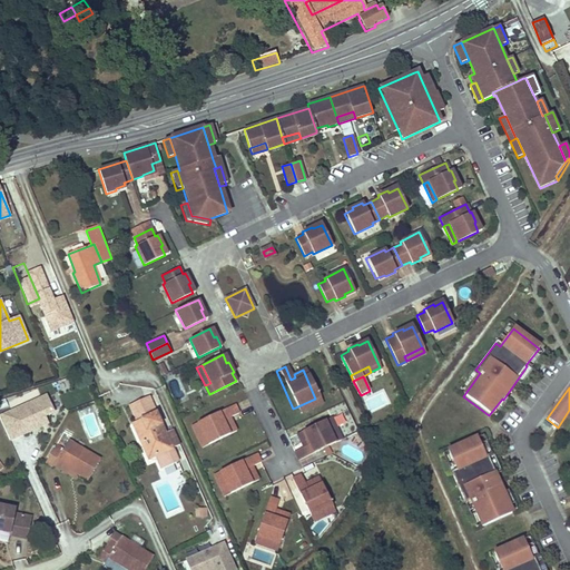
[(48,395),(0,415),(0,416),(8,434),(46,418),(56,413),(48,395)]
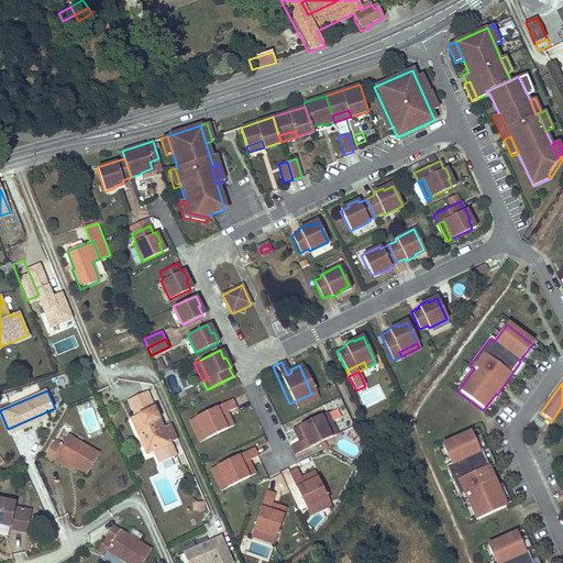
[(134,417),(130,419),(139,439),(142,437),(148,452),(153,450),(159,463),(175,456),(169,443),(177,440),(169,424),(162,429),(146,393),(128,400),(134,417)]
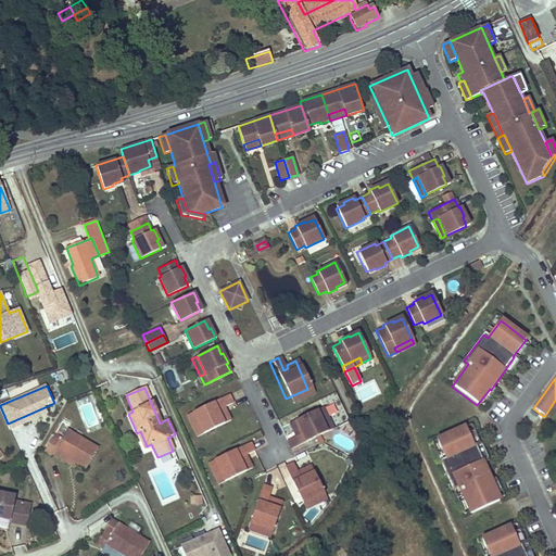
[(307,389),(286,399),(289,404),(311,394),(307,389)]
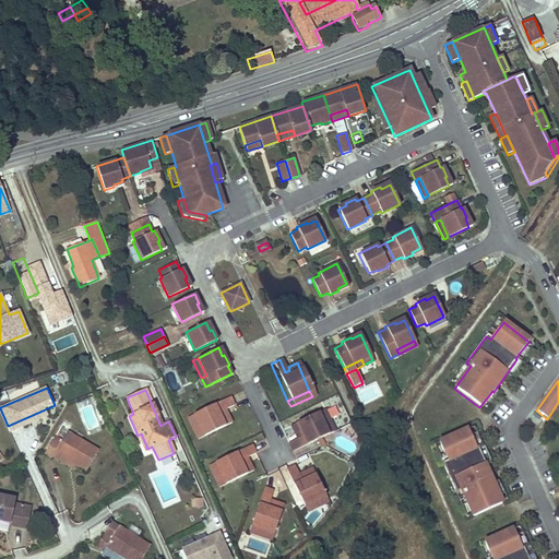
[(191,412),(202,432),(229,419),(225,411),(222,413),(219,408),(232,402),(228,394),(191,412)]
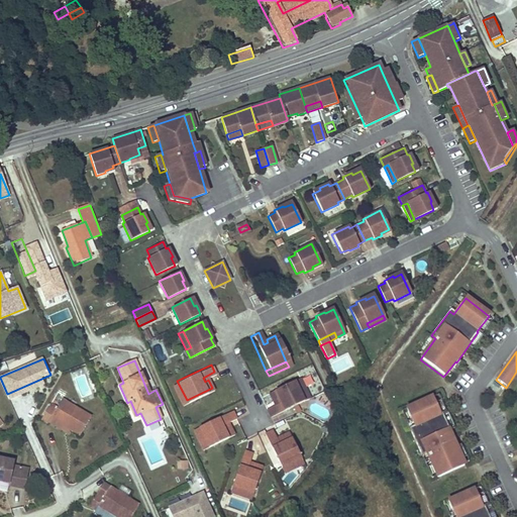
[(43,384),(41,379),(7,394),(9,399),(43,384)]
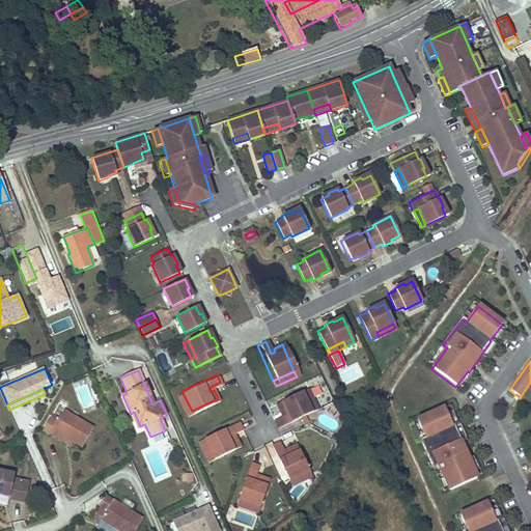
[(308,389),(303,392),(312,412),(317,410),(308,389)]
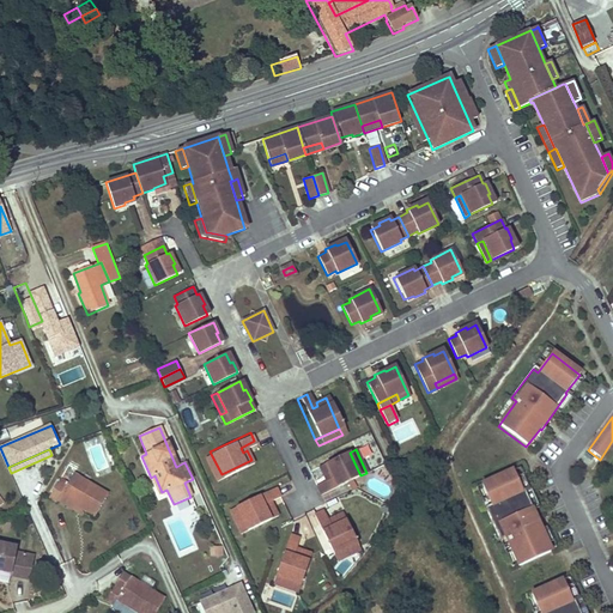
[(210,451),(204,454),(214,478),(222,474),(210,451)]
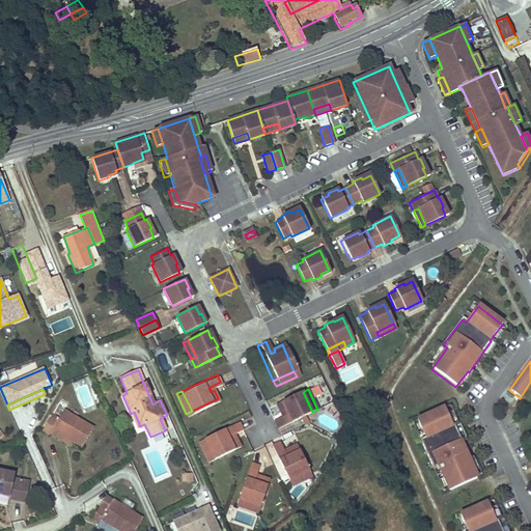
[(303,392),(276,403),(280,412),(283,411),(285,415),(273,420),(277,428),(312,412),(303,392)]
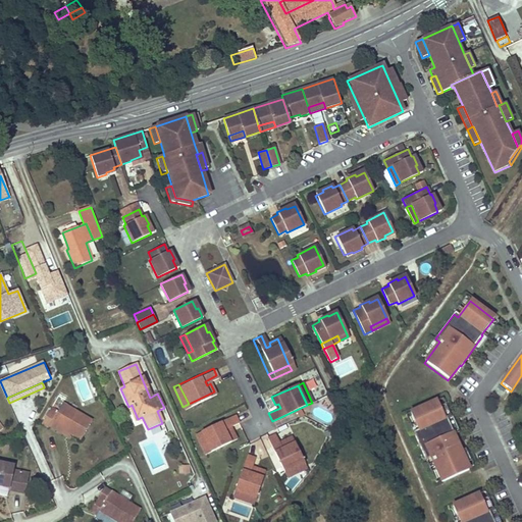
[(461,453),(446,419),(444,420),(435,402),(409,414),(417,432),(412,434),(425,462),(429,460),(440,484),(467,472),(459,454),(461,453)]
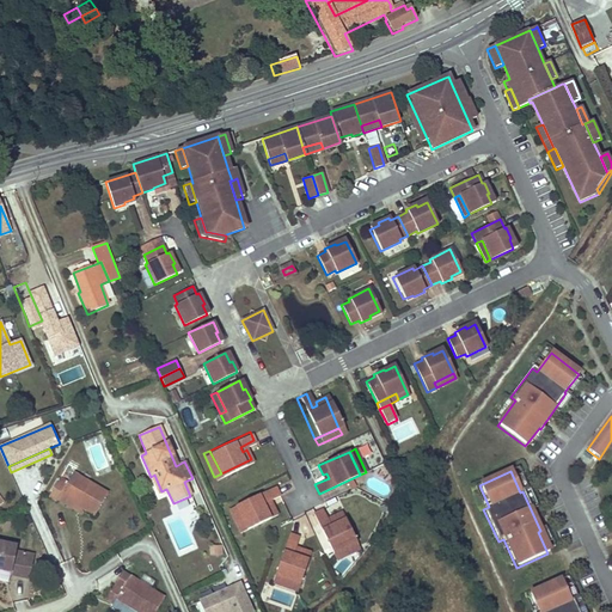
[(56,501),(57,500),(61,495),(75,505),(95,515),(108,493),(73,472),(66,487),(59,482),(49,496),(56,501)]
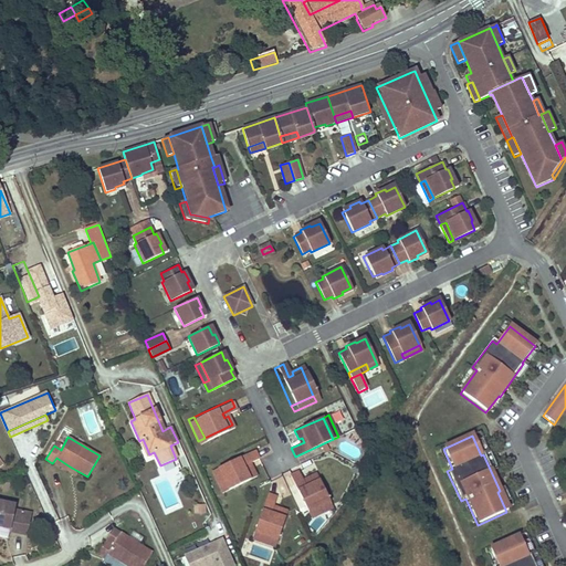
[(143,439),(139,441),(146,456),(149,454),(143,439)]
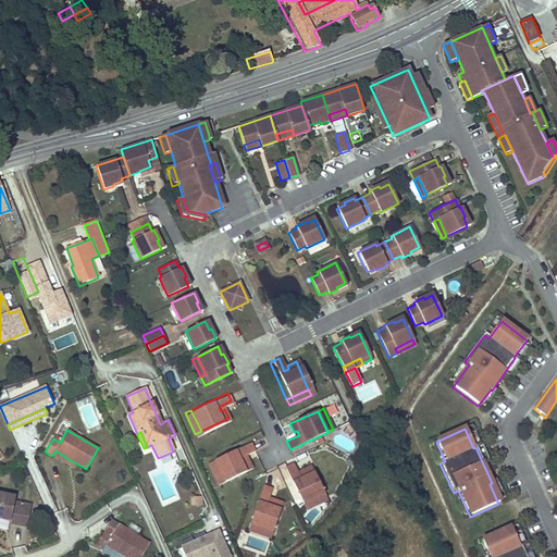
[(250,443),(213,460),(224,481),(251,468),(247,459),(244,461),(242,457),(254,450),(252,449),(250,443)]
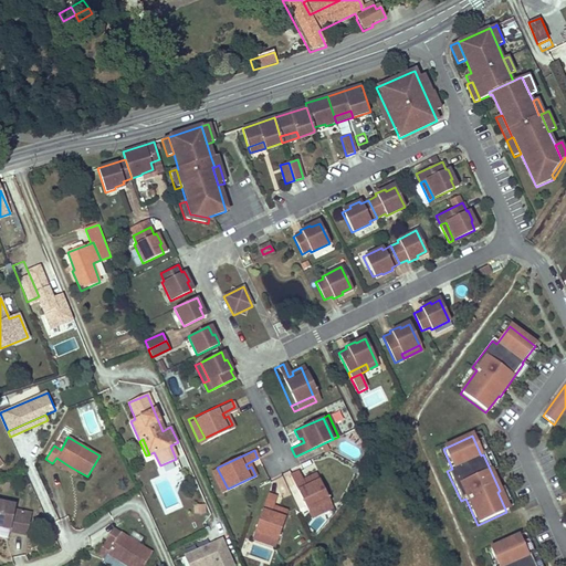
[(56,458),(53,462),(67,471),(70,467),(56,458)]
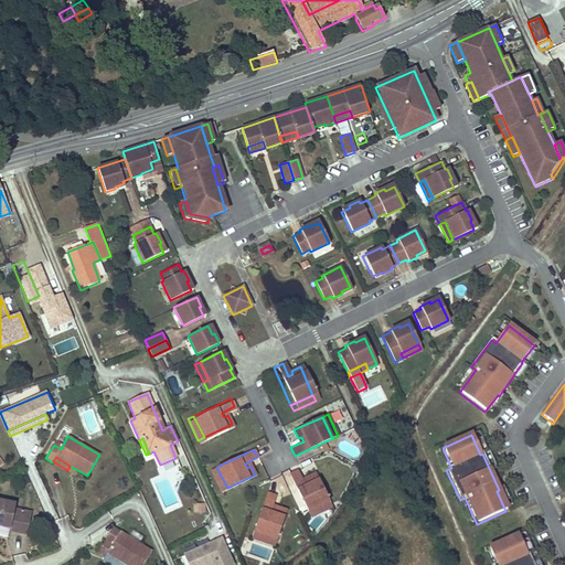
[(361,470),(354,466),(347,480),(352,483),(361,470)]
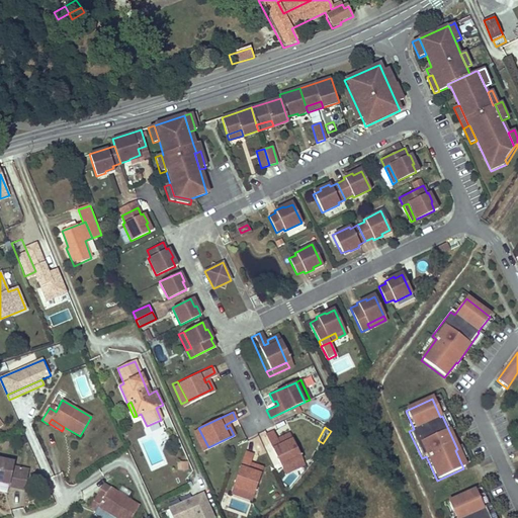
[(198,428),(193,430),(202,450),(208,447),(198,428)]
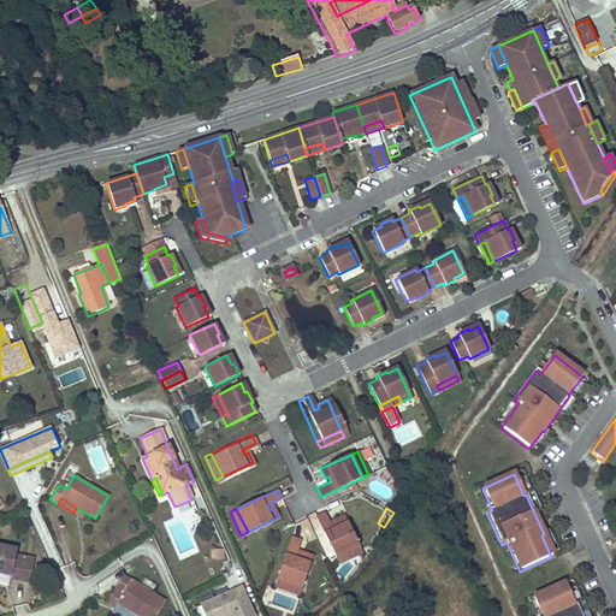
[(314,516),(335,557),(357,545),(343,515),(333,520),(336,523),(331,526),(324,511),(314,516)]
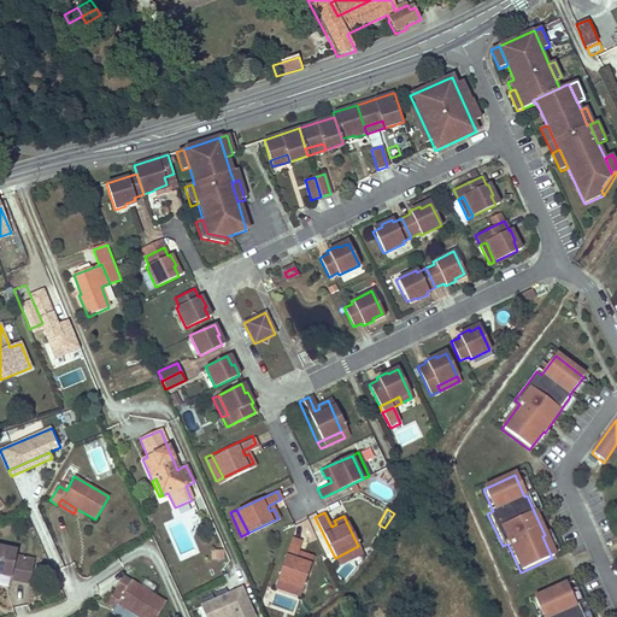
[(276,580),(301,588),(312,557),(301,553),(300,557),(295,556),(300,541),(291,538),(276,580)]
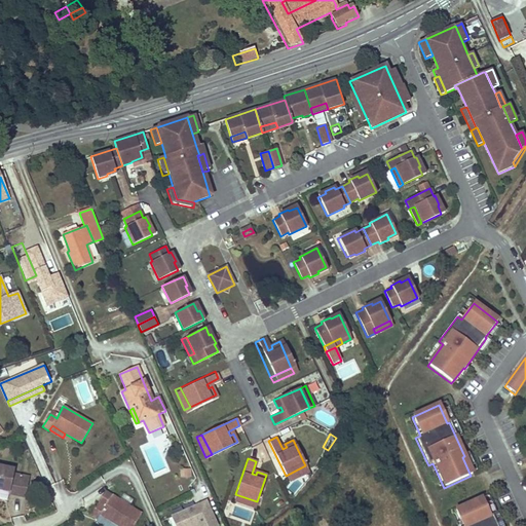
[(14,474),(15,470),(0,465),(0,487),(0,489),(10,492),(9,494),(26,498),(30,478),(14,474)]
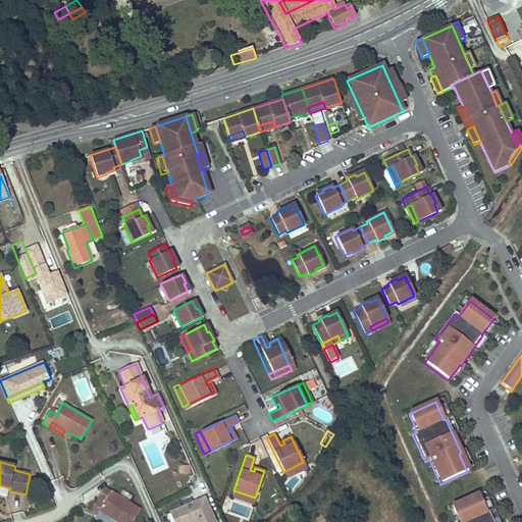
[(303,462),(283,472),(285,477),(306,468),(303,462)]
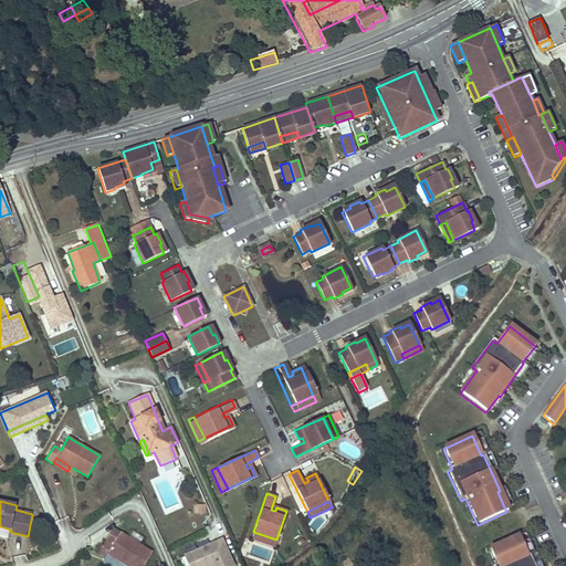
[(105,558),(105,557),(108,554),(123,563),(127,565),(144,565),(152,553),(140,546),(129,538),(114,528),(97,554),(105,558)]
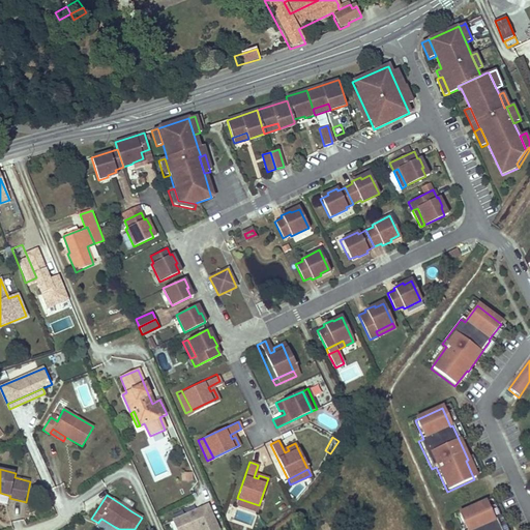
[(259,505),(237,498),(235,504),(257,511),(259,505)]
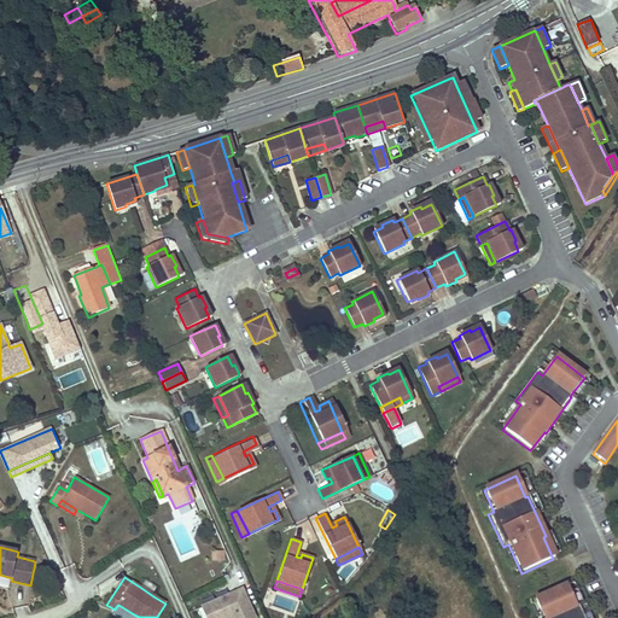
[(146,582),(141,588),(153,596),(157,589),(146,582)]
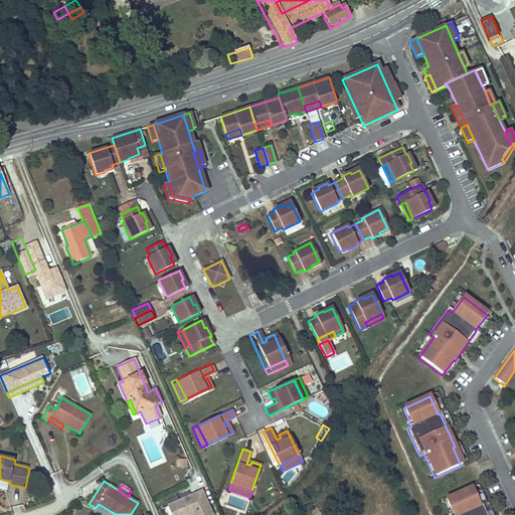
[(485,514),(481,506),(480,506),(472,488),(445,500),(451,514),(485,514)]
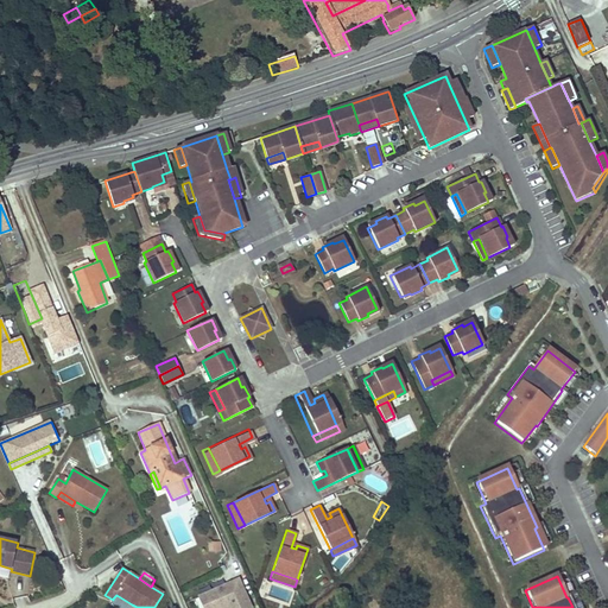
[(249,607),(238,580),(197,597),(201,607),(249,607)]
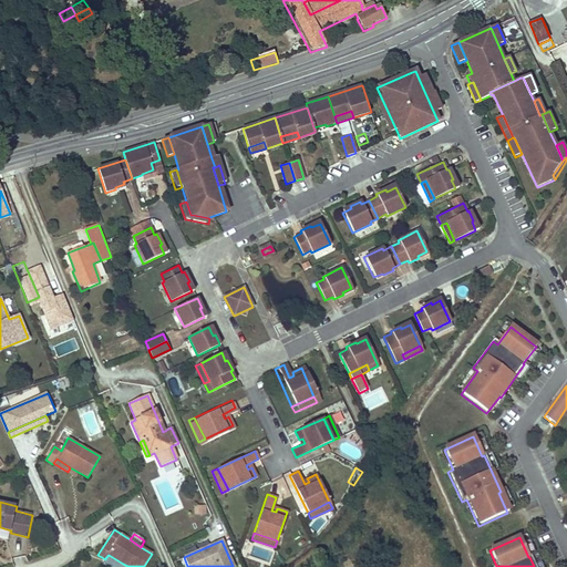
[(109,555),(105,558),(119,566),(121,566),(123,564),(109,555)]
